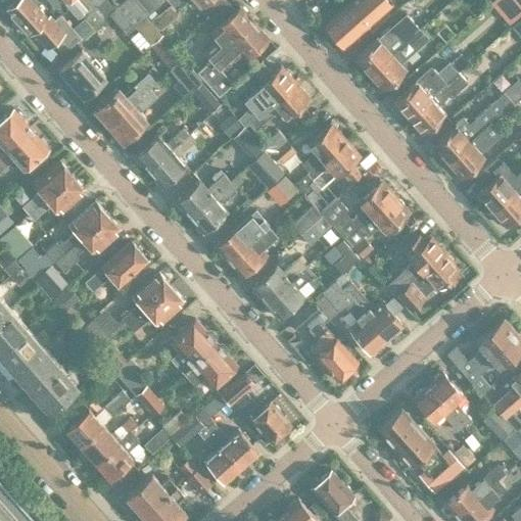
[(62,16),(53,25),(32,0),(19,0),(8,10),(20,25),(20,28),(24,32),(28,33),(30,35),(38,28),(52,45),(60,39),(70,50),(83,39),(74,30),(62,16)]
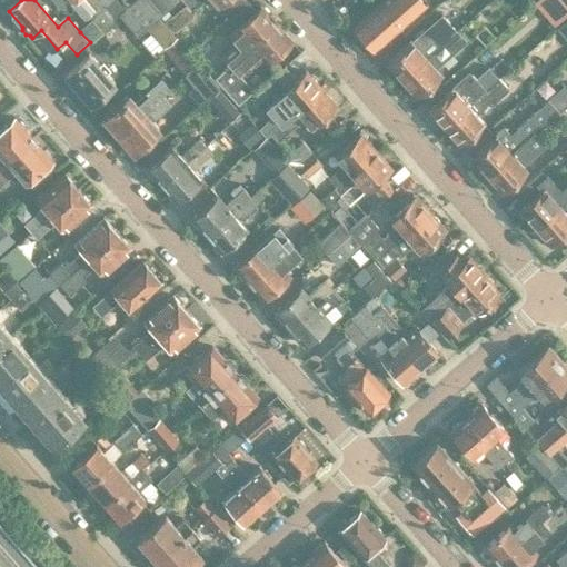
[(106,10),(97,0),(70,0),(73,3),(77,0),(85,0),(99,16),(93,20),(101,31),(113,20),(106,10)]
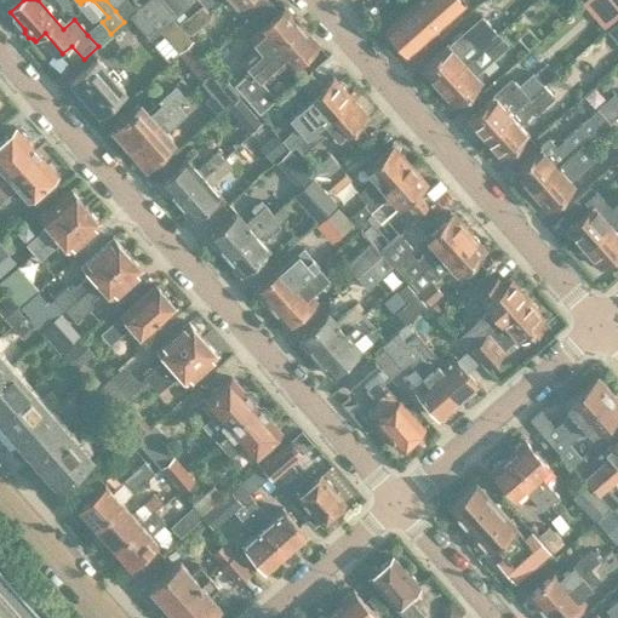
[(106,0),(115,11),(126,22),(138,11),(127,0),(106,0)]
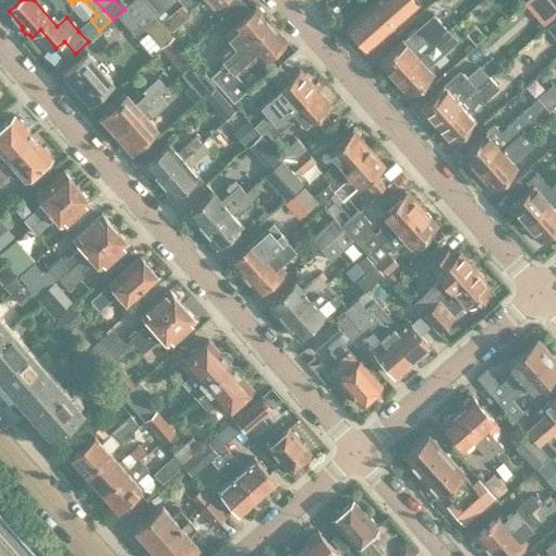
[(136,38),(159,19),(143,0),(136,0),(118,16),(136,38)]
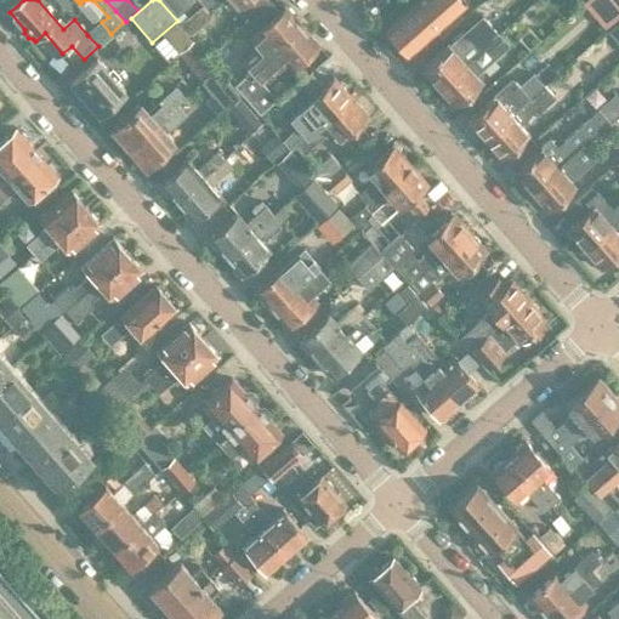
[(163,0),(179,17),(191,6),(185,0),(163,0)]
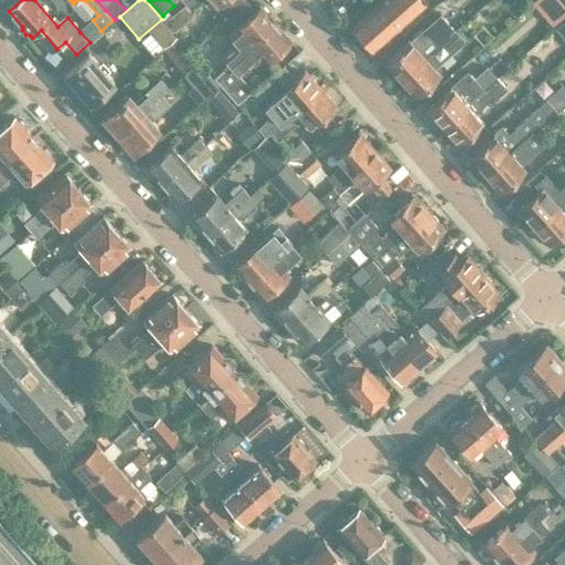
[(245,0),(194,0),(187,7),(166,24),(181,41),(192,31),(186,24),(199,13),(196,9),(206,0),(211,0),(228,19),(229,20),(248,3),(245,0)]
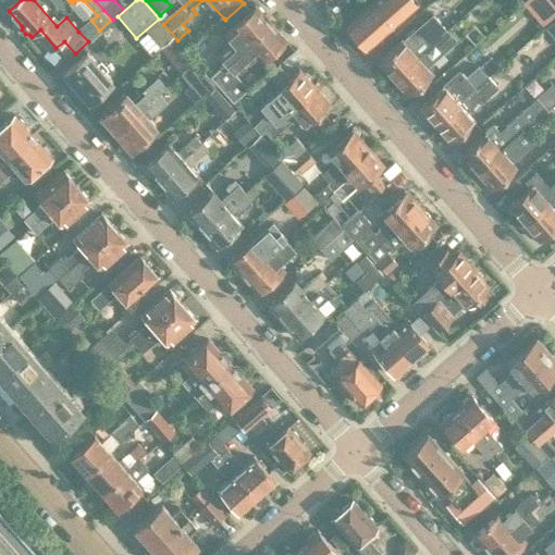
[(378,0),(348,27),(367,49),(395,24),(419,3),(416,0),(378,0)]
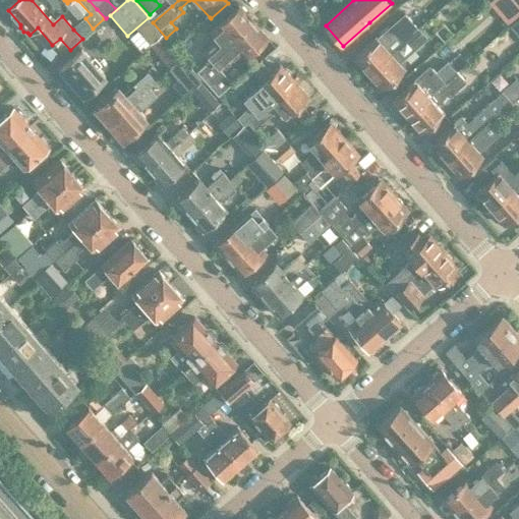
[(240,7),(235,11),(228,3),(211,18),(210,17),(206,20),(214,30),(211,33),(218,42),(205,54),(211,61),(212,62),(255,24),(240,7)]
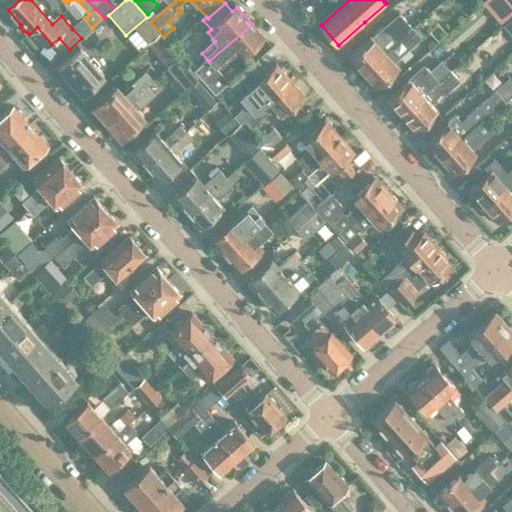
[(84,18),(72,29),(81,38),(91,28),(84,18)]
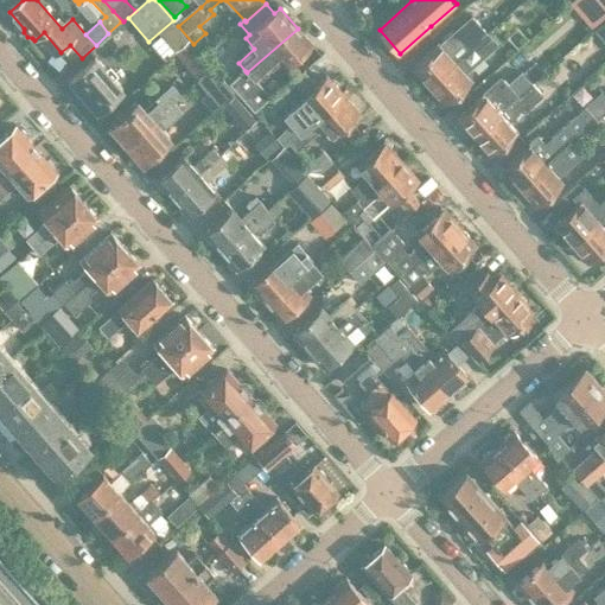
[(430,87),(489,36),(476,21),(451,43),(456,49),(449,56),(439,46),(414,69),(419,74),(421,80),(426,83),(430,87)]
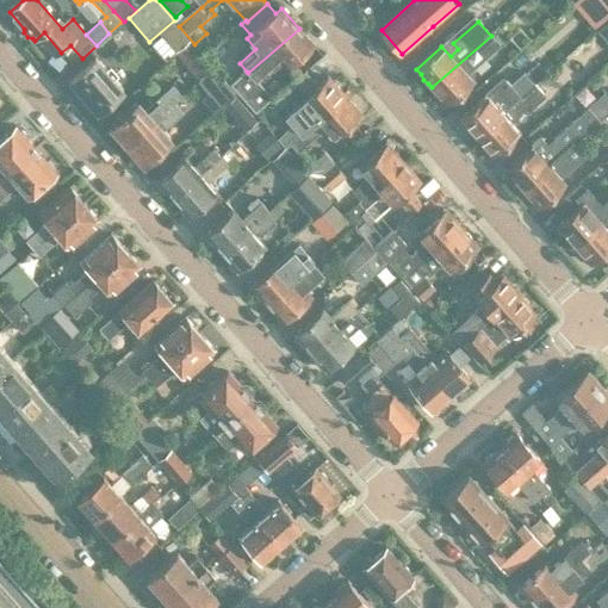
[(231,85),(256,113),(273,99),(259,82),(283,62),(289,70),(315,47),(299,29),(248,73),(247,72),(236,81),(231,85)]
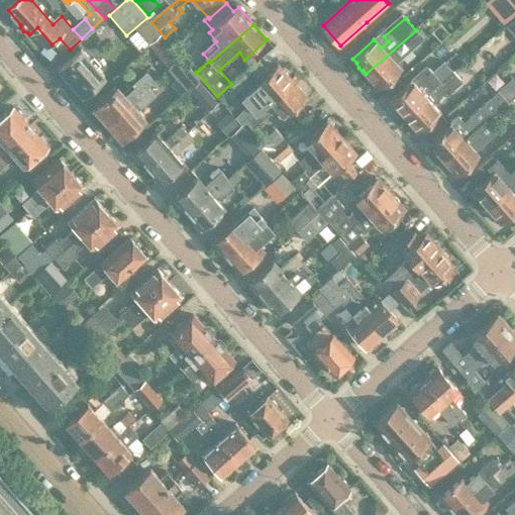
[(394,62),(422,37),(416,30),(366,74),(369,77),(371,82),(375,84),(380,89),(401,70),(394,62)]
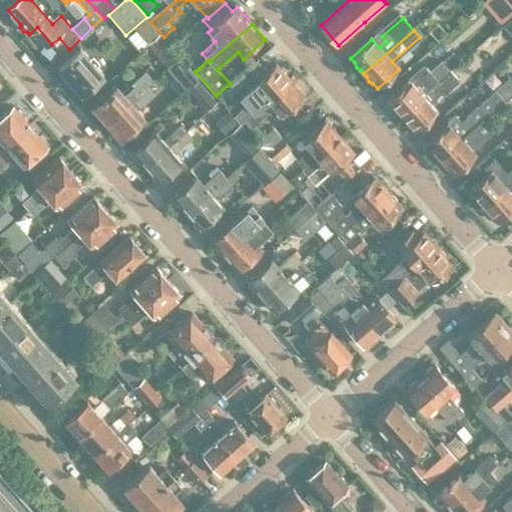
[(170,67),(180,59),(160,35),(151,43),(170,67)]
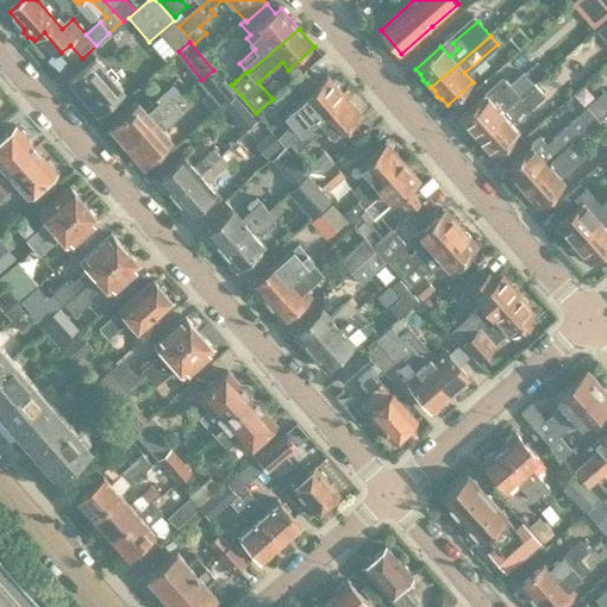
[(99,113),(124,91),(97,60),(72,82),(99,113)]
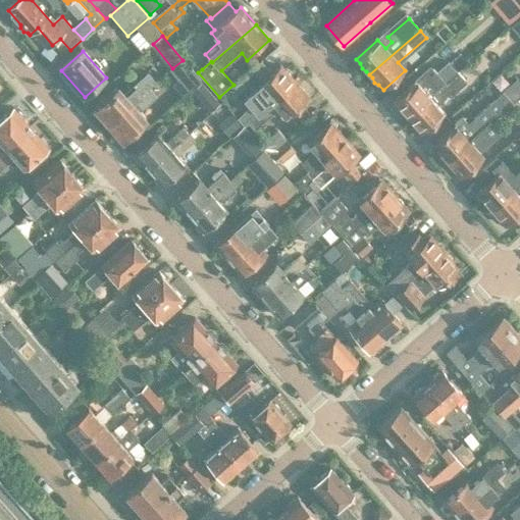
[(183,60),(172,68),(182,78),(191,69),(183,60)]
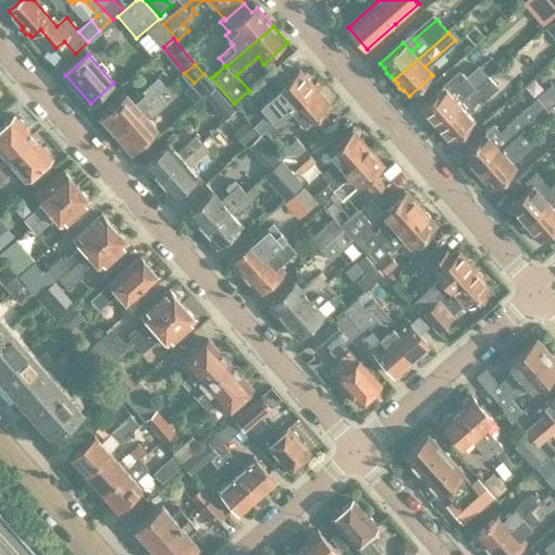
[(208,64),(202,70),(207,75),(210,78),(211,77),(216,74),(208,64)]
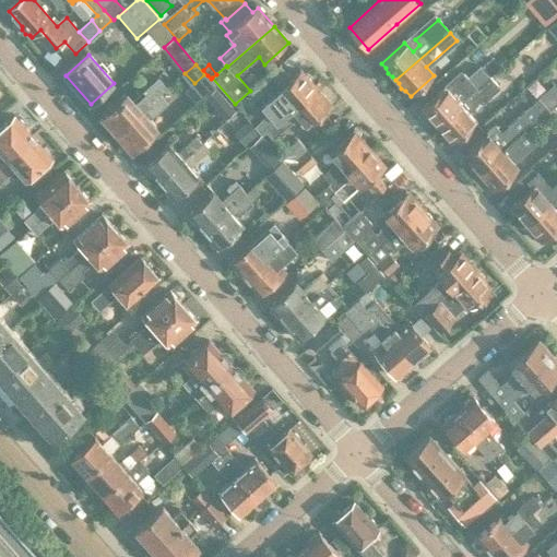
[(281,66),(271,74),(277,82),(287,73),(281,66)]
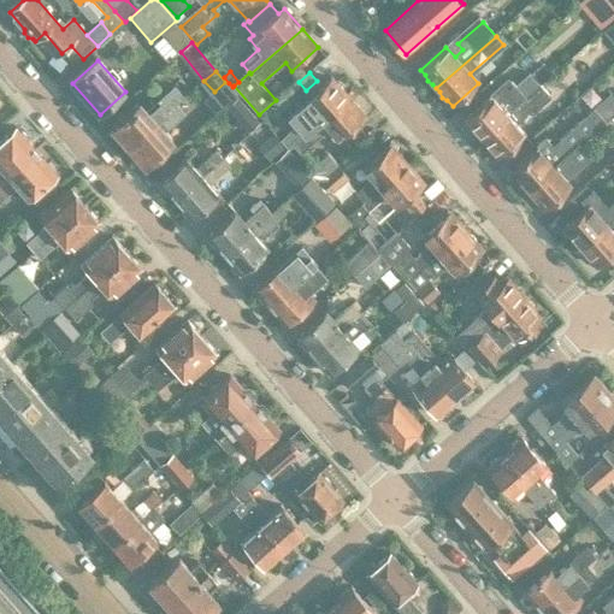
[(541,88),(539,86),(530,75),(514,88),(509,82),(465,120),(470,127),(472,131),(478,135),(482,140),(541,88)]
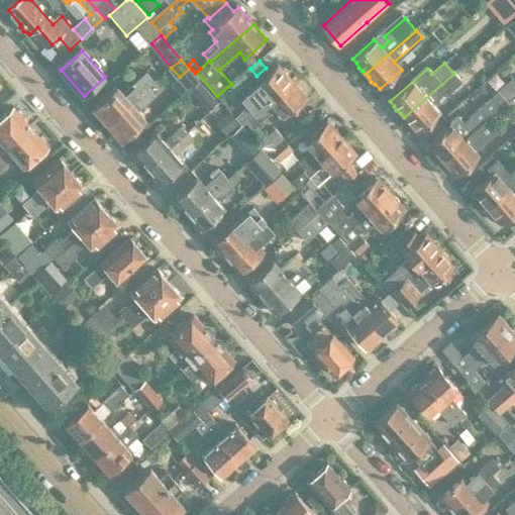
[(250,107),(237,117),(244,125),(247,123),(293,83),(289,79),(287,74),(284,73),(279,67),(256,86),(243,98),(250,107)]
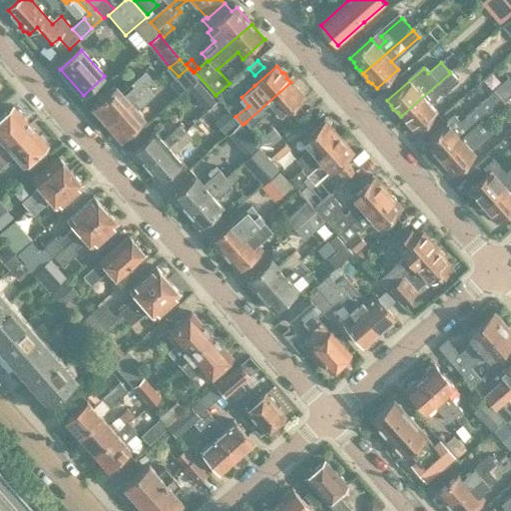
[(183,91),(198,78),(193,72),(190,69),(175,82),(183,91)]
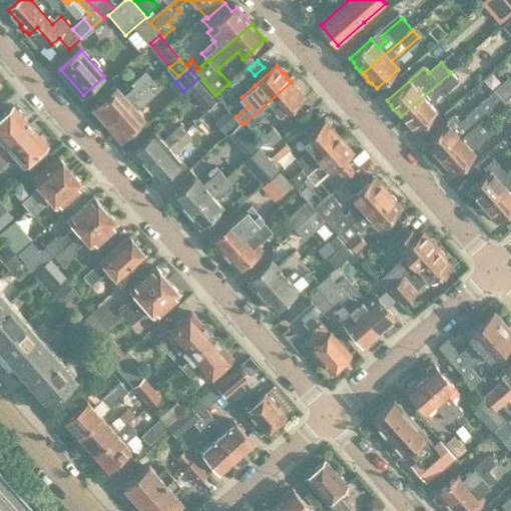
[(96,109),(94,111),(101,119),(103,117),(108,123),(148,88),(147,87),(153,82),(146,73),(123,93),(117,86),(94,107),(96,109)]
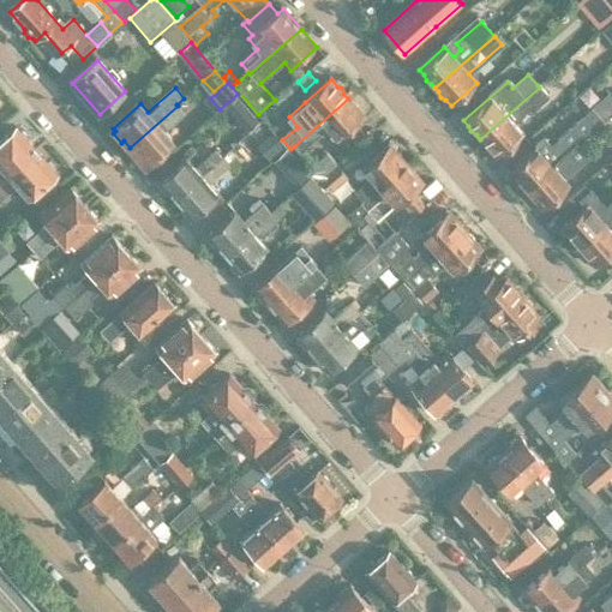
[(537,109),(550,99),(539,88),(480,139),(484,143),(486,149),(492,153),(497,157),(523,135),(514,125),(531,109),(537,109)]
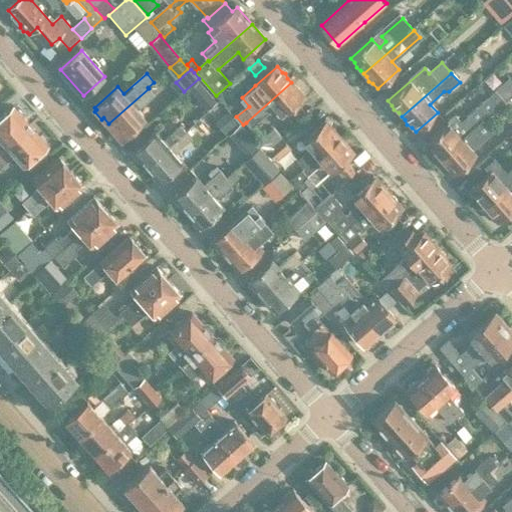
[(218,102),(200,82),(191,90),(209,110),(218,102)]
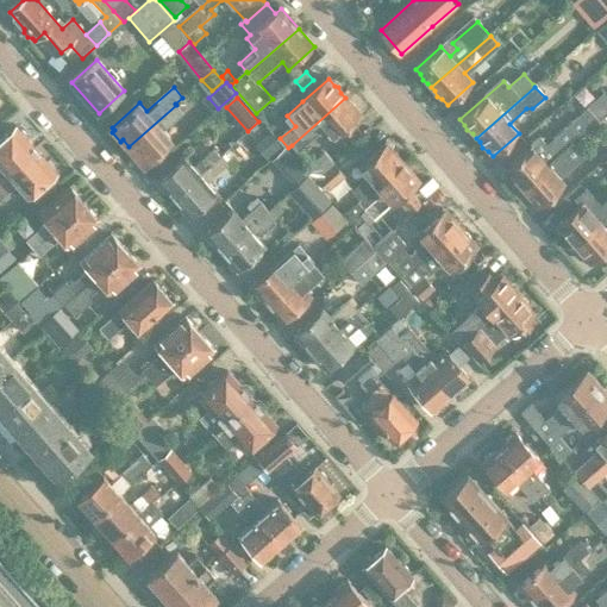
[(355,105),(349,101),(345,98),(292,145),(299,154),(327,129),(336,138),(362,116),(357,111),(355,105)]
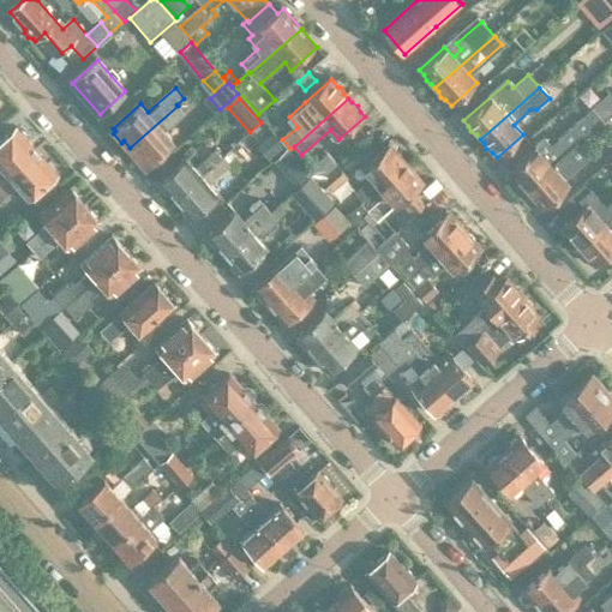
[(166,132),(186,114),(178,106),(130,148),(136,154),(133,156),(142,166),(144,165),(147,167),(174,142),(166,132)]
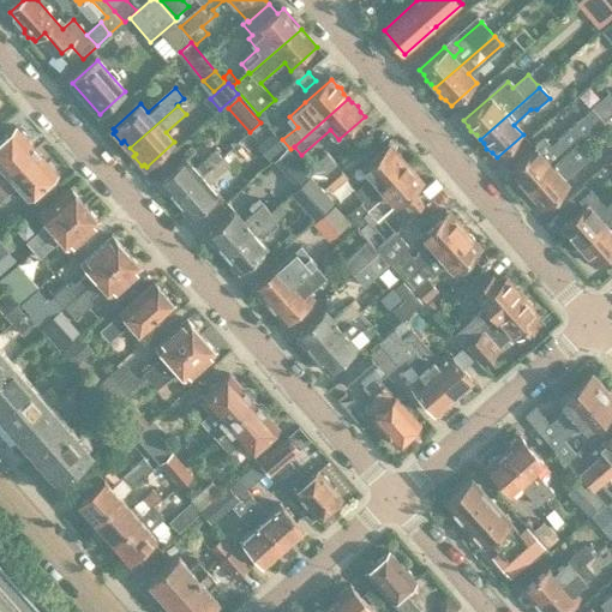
[(595,129),(604,121),(594,111),(558,142),(561,144),(555,150),(545,139),(509,172),(515,178),(517,183),(522,186),(526,191),(579,144),(577,144),(595,129)]
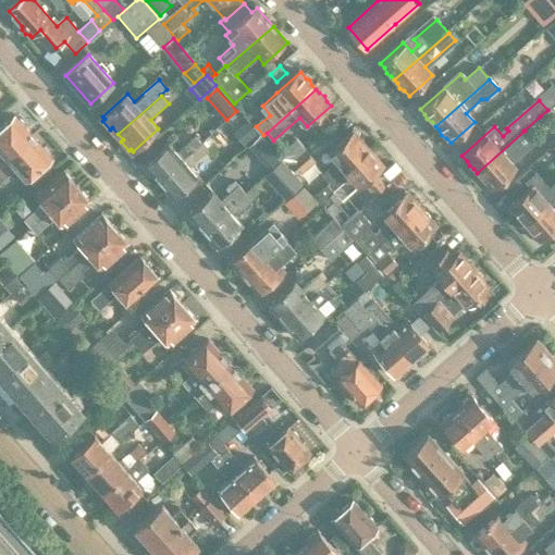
[(22,120),(19,120),(15,116),(0,130),(0,168),(34,137),(25,127),(26,124),(22,120)]
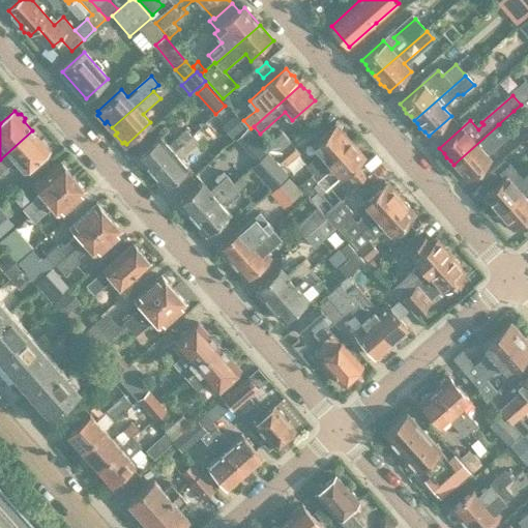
[(236,116),(224,127),(234,139),(246,128),(244,126),(236,116)]
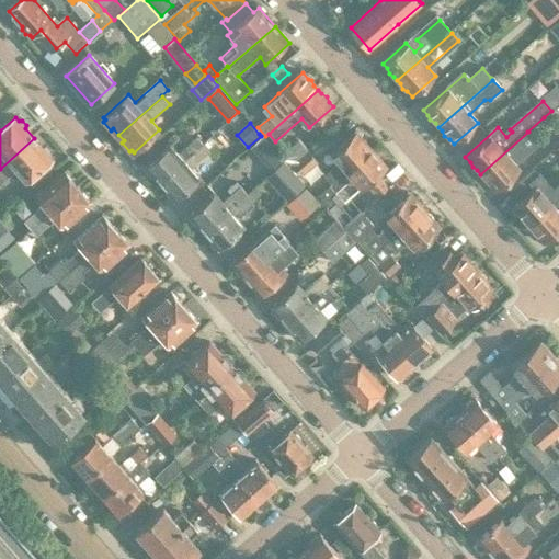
[(536,139),(535,140),(528,132),(480,174),(485,178),(487,183),(491,185),(495,191),(520,170),(511,161),(526,147),(529,150),(538,141),(536,139)]
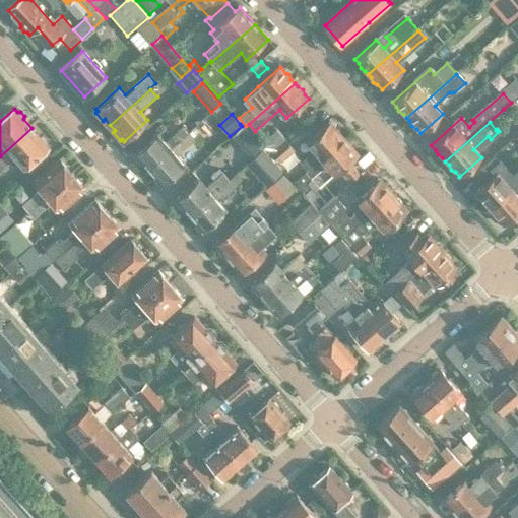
[(339,130),(334,128),(330,123),(308,142),(316,151),(302,164),(308,172),(344,139),(341,135),(339,130)]
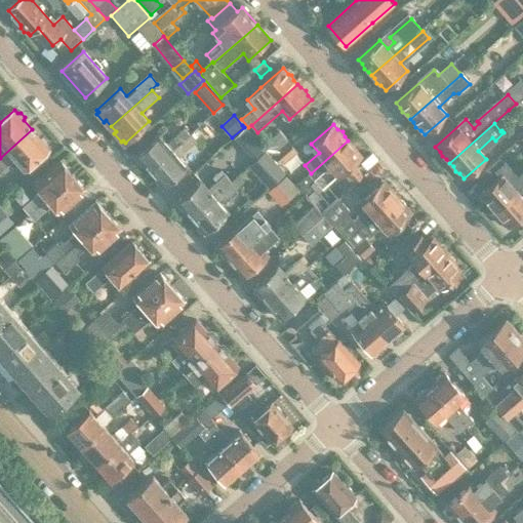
[(268,151),(264,147),(247,128),(234,139),(254,162),(268,151)]
